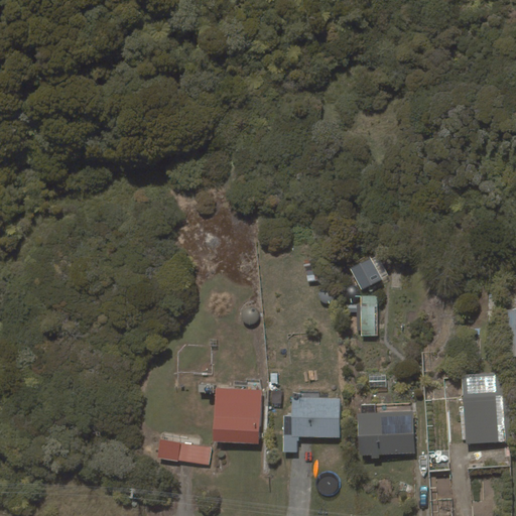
[(378,254),(351,268),(362,290),(389,276),(378,254)]
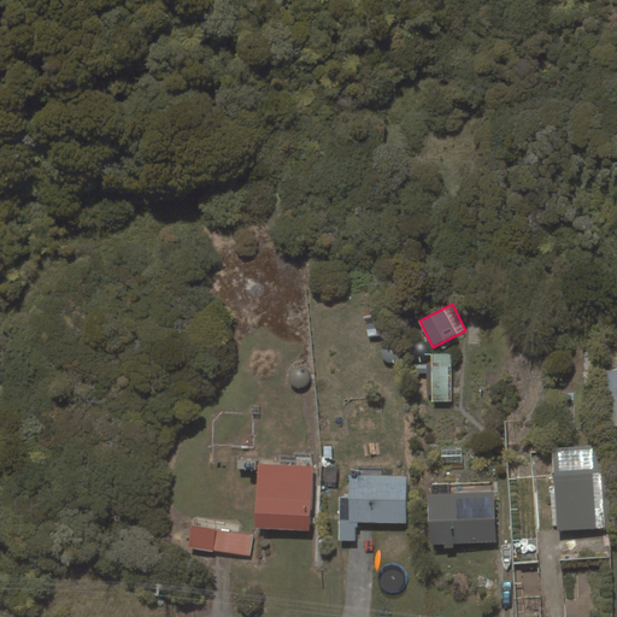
[(432,403),(452,401),(452,354),(432,354),(432,364),(415,364),(415,372),(427,372),(427,395),(432,395),(432,403)]
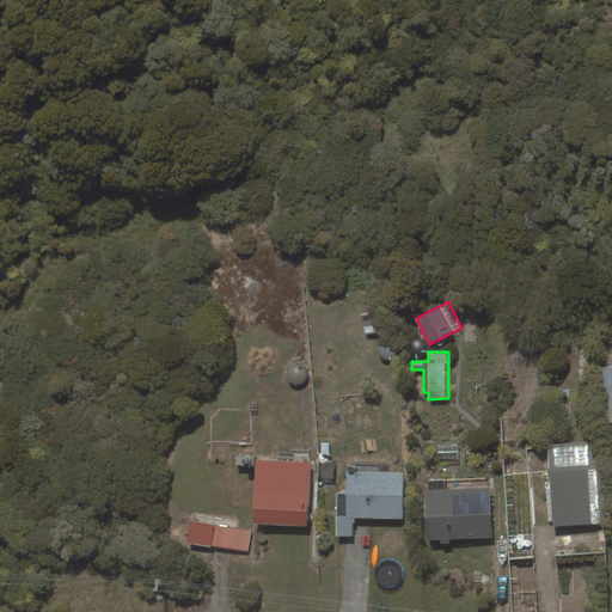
[(611,366),(599,367),(603,423),(611,422),(611,366)]
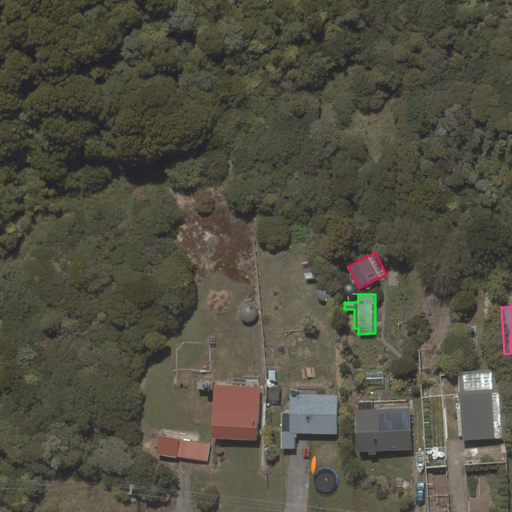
[(458,372),(462,441),(506,438),(502,369),(458,372)]
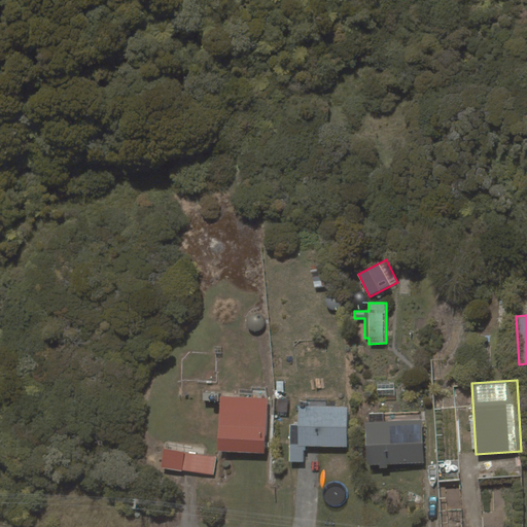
[(377,383),(377,396),(395,395),(394,383),(377,383)]
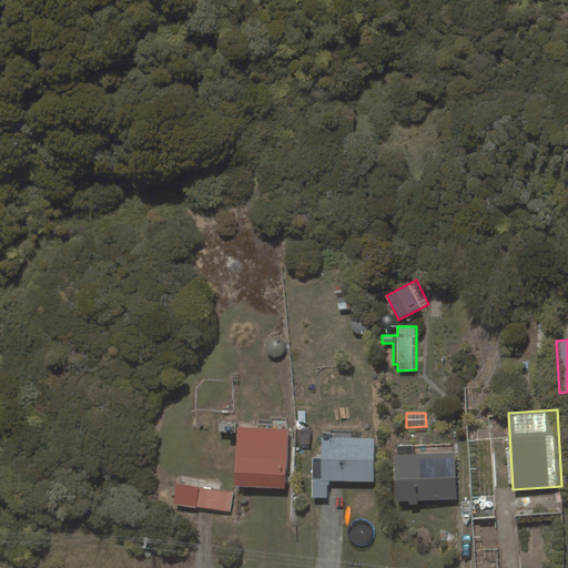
[(237,426),(234,486),(285,489),(288,429),(237,426)]
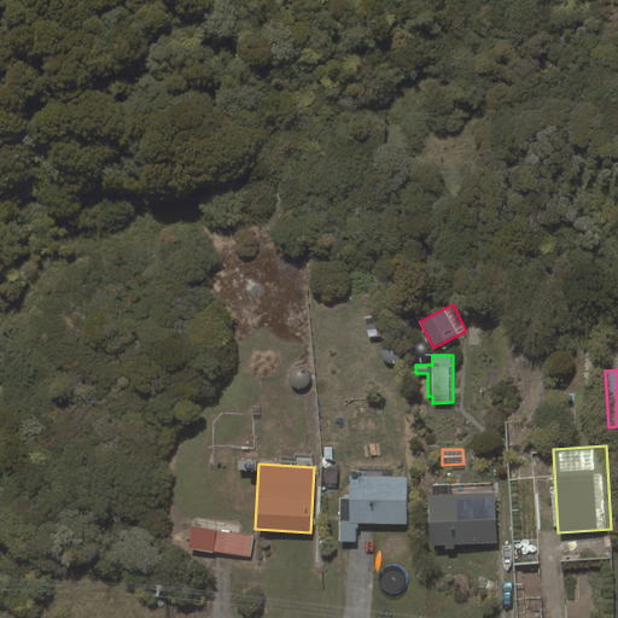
[(325,467),(324,483),(337,483),(338,467),(325,467)]
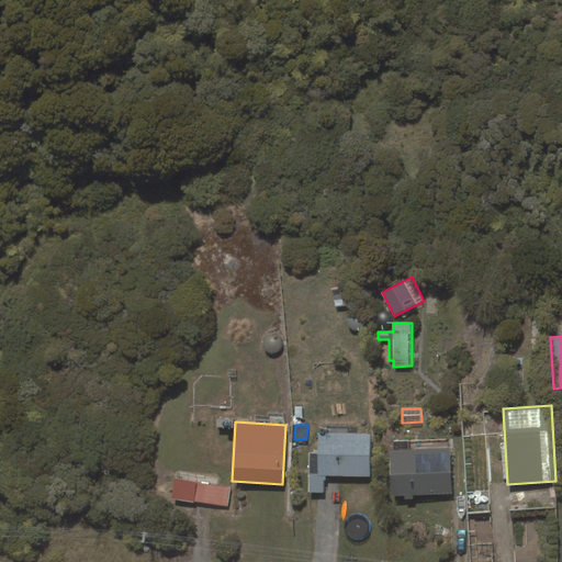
[(326,481),(326,475),(370,476),(371,434),(317,433),(317,452),(308,452),(307,493),(324,493),(324,480),(326,481)]
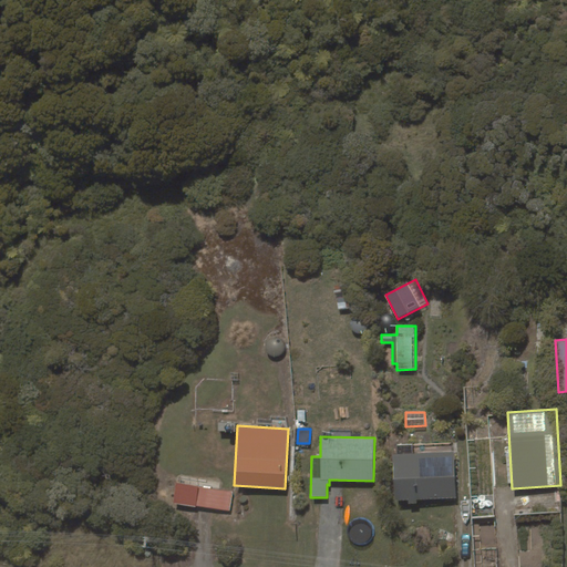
[(398,454),(392,454),(394,501),(409,501),(409,504),(418,503),(416,500),(456,497),(454,451),(413,453),(412,444),(397,445),(398,454)]
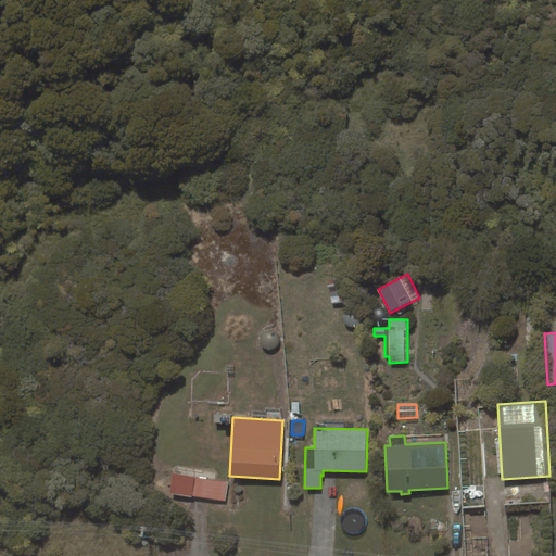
[(173,474),(169,493),(192,497),(192,496),(196,478),(173,474)]
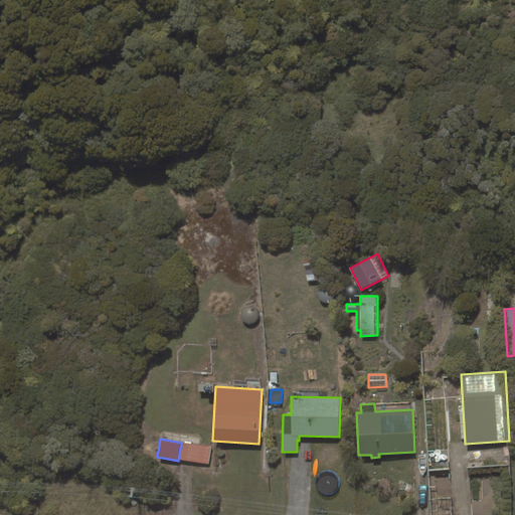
[(211,447),(181,443),(178,460),(209,464),(211,447)]
